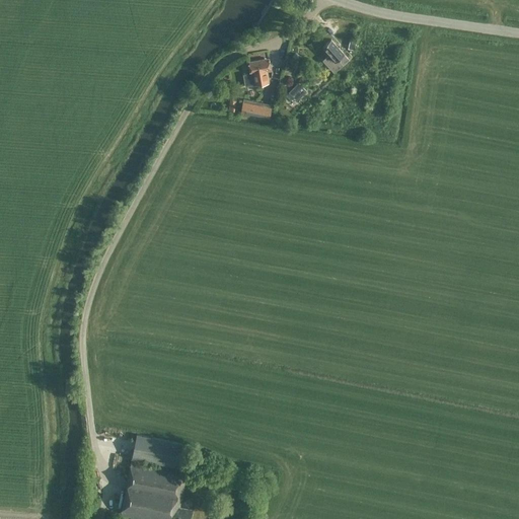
[(356,41),(350,39),(348,49),(354,50),(356,41)]
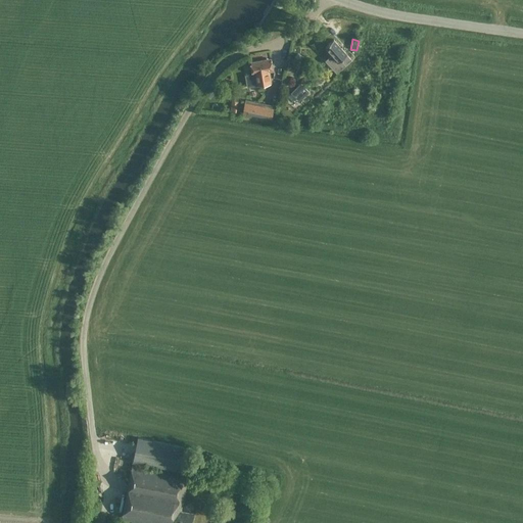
[(331,53),(328,55),(329,56),(325,60),(332,67),(333,66),(337,72),(339,69),(339,70),(351,59),(347,55),(333,40),(325,47),(331,53)]
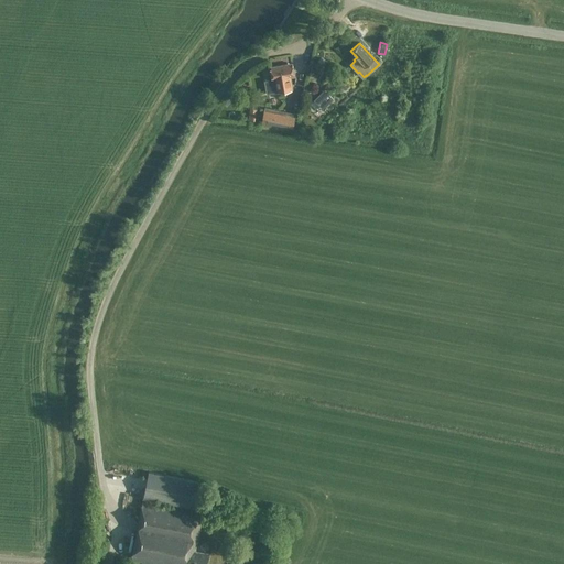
[(291,77),(294,76),(292,64),(270,67),(272,79),(263,80),(267,95),(293,90),(291,77)]
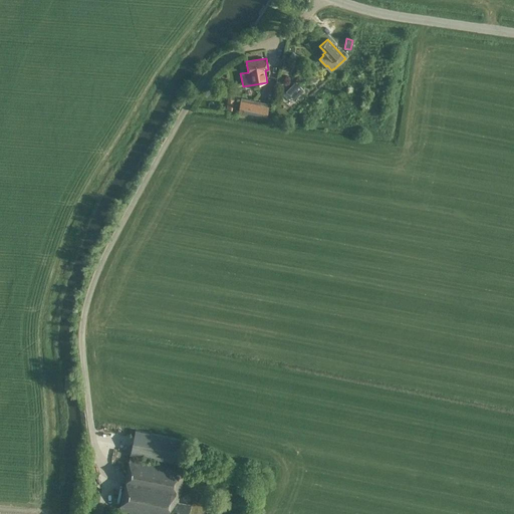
[(294,99),(303,89),(299,85),(293,91),(290,87),(286,91),(294,99)]
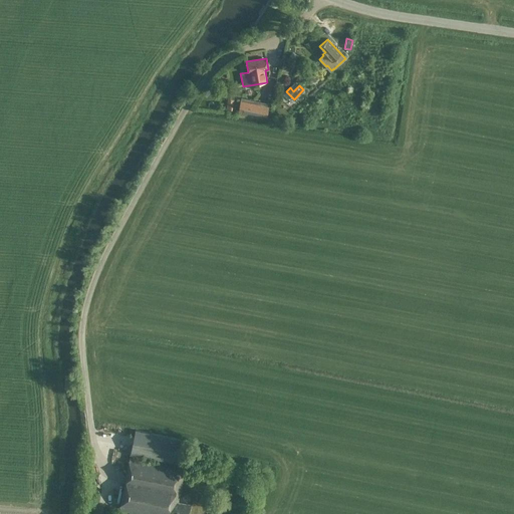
[(231,96),(227,96),(226,109),(230,110),(231,102),(233,103),(234,99),(231,99),(231,96)]
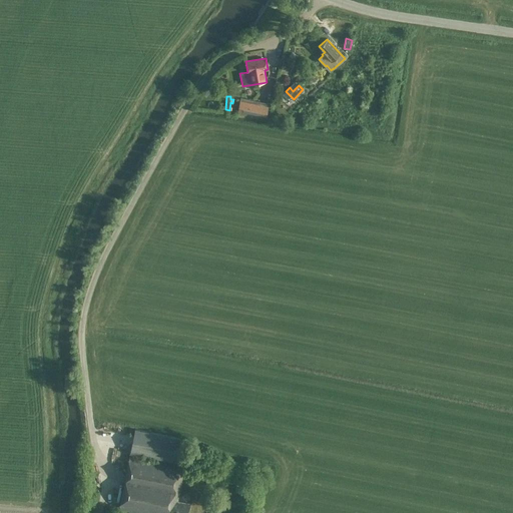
[(269,105),(240,99),(238,110),(267,116),(269,105)]
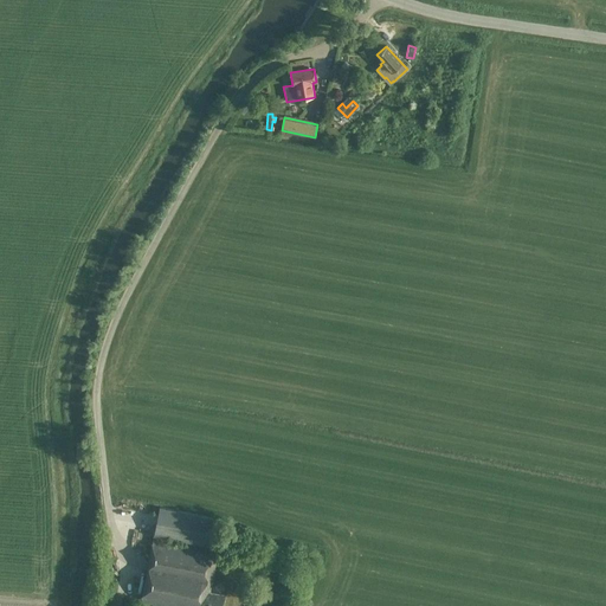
[(160,505),(154,535),(212,547),(218,519),(160,505)]
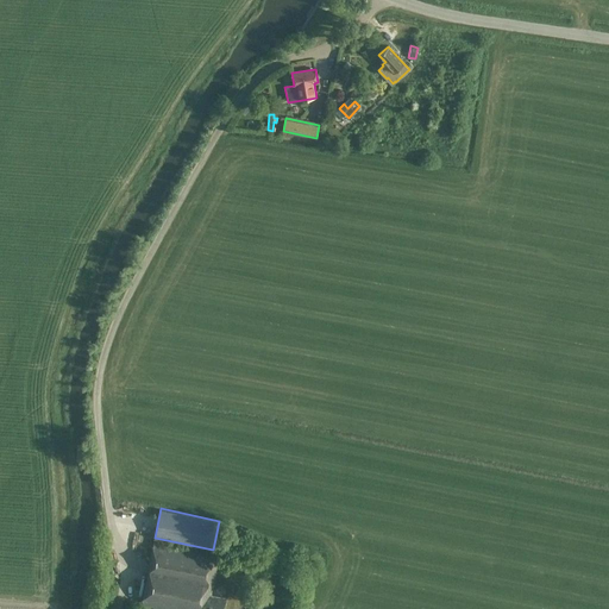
[(224,608),(226,597),(211,594),(219,553),(154,539),(140,604),(163,608),(224,608)]
